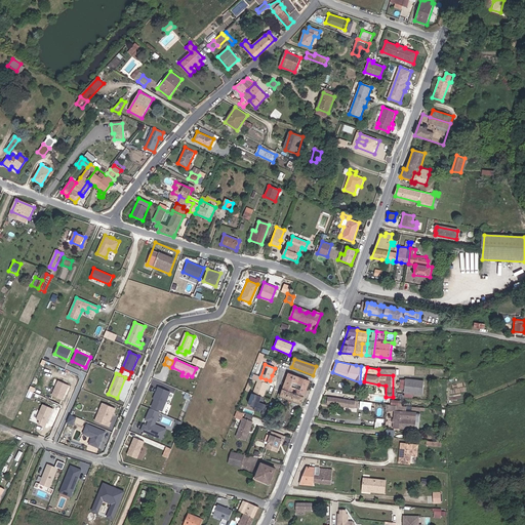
[(301,405),(310,381),(288,374),(280,397),(301,405)]
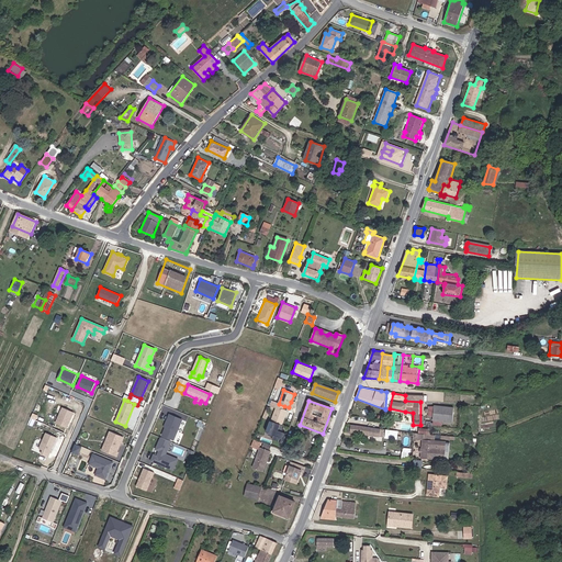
[(74,412),(63,406),(55,423),(67,427),(74,412)]
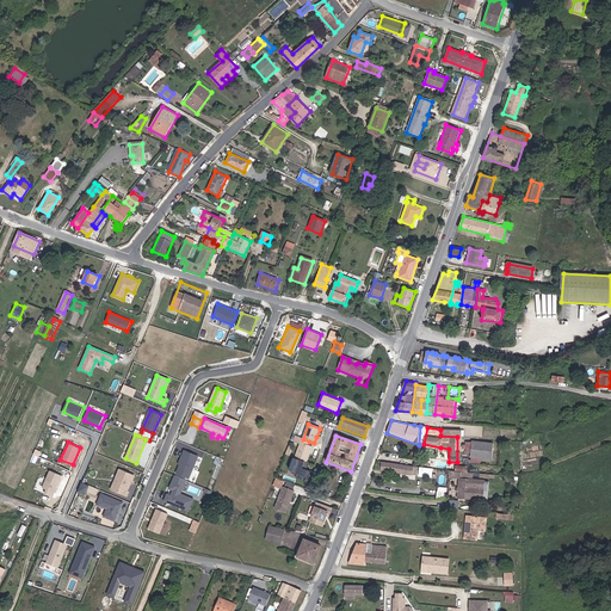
[(152,451),(154,445),(144,442),(143,449),(152,451)]
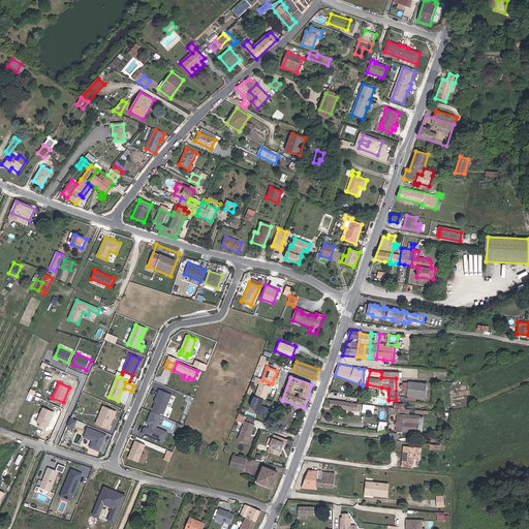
[(408,401),(417,402),(417,397),(427,398),(428,384),(403,382),(403,384),(400,384),(400,389),(403,389),(403,392),(408,393),(407,397),(409,397),(408,401)]
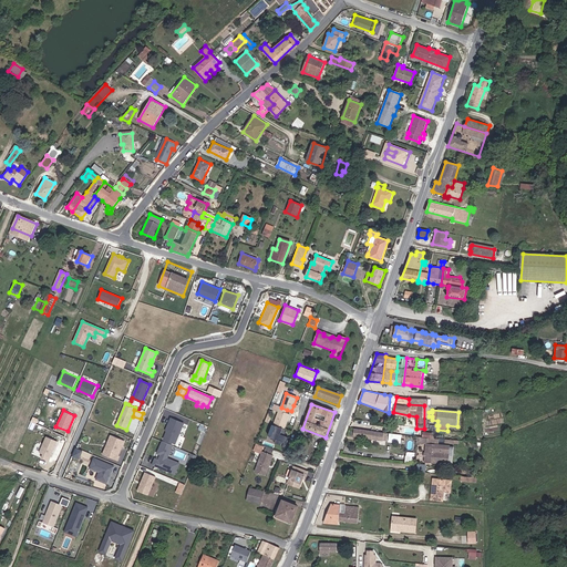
[(285,430),(290,415),(286,413),(279,411),(274,426),(285,430)]
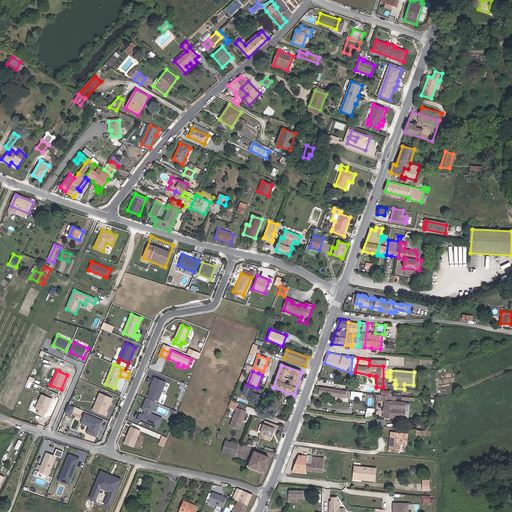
[(153,377),(151,382),(152,382),(151,387),(147,396),(157,400),(165,382),(153,377)]
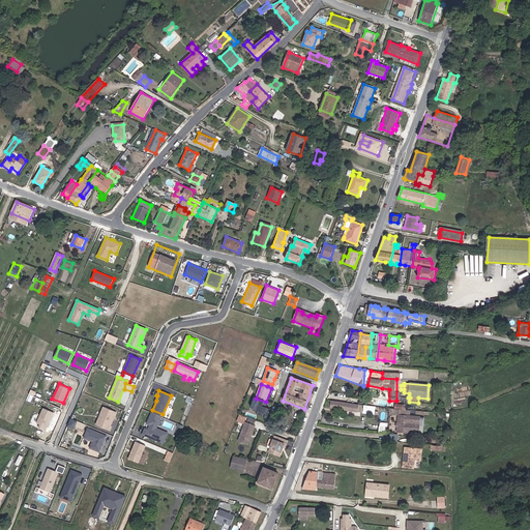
[(257,415),(263,417),(268,403),(266,402),(256,399),(255,398),(251,408),(259,411),(257,415)]
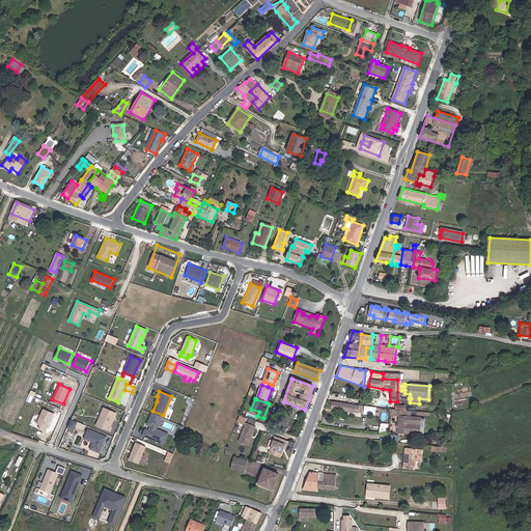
[(360,406),(332,401),(331,409),(359,413),(359,406),(360,406)]
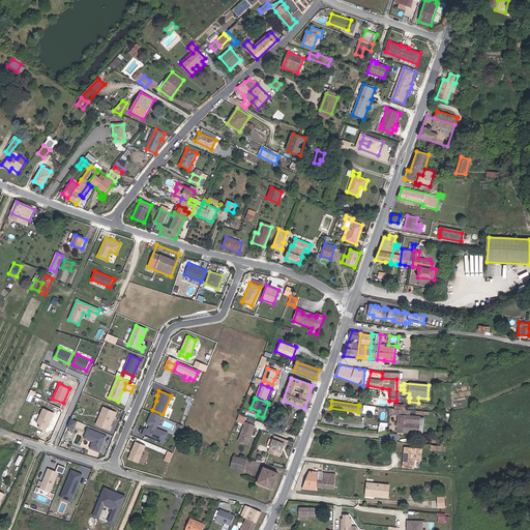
[(45,429),(49,421),(47,420),(49,417),(50,418),(53,410),(42,406),(36,420),(40,422),(38,425),(45,429)]
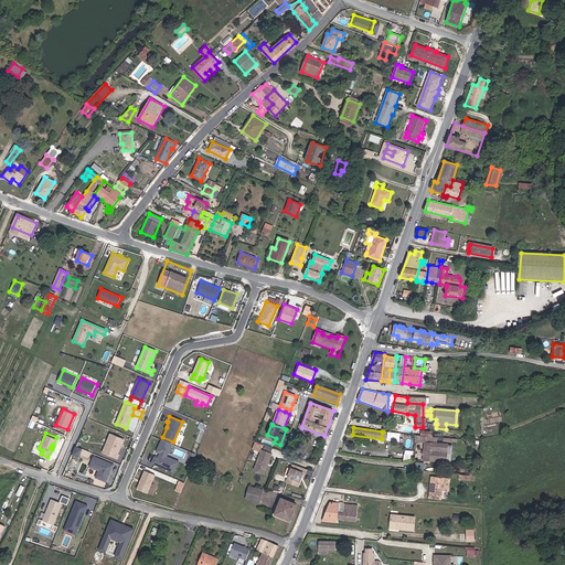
[(118,455),(120,448),(119,448),(120,445),(121,445),(124,439),(109,434),(100,452),(117,459),(119,455),(118,455)]
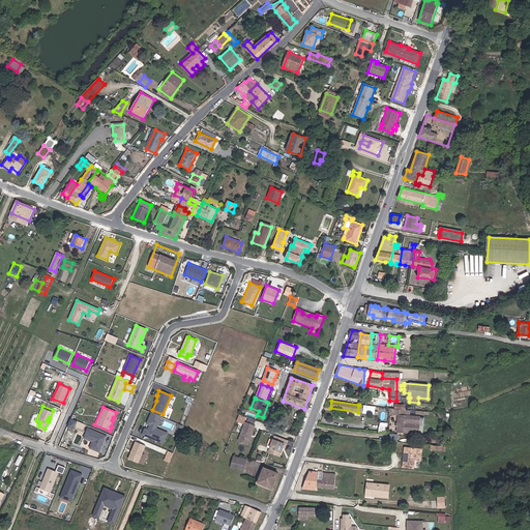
[(162,417),(151,413),(148,420),(149,421),(149,422),(151,423),(148,430),(145,429),(143,435),(162,443),(166,433),(156,429),(162,417)]
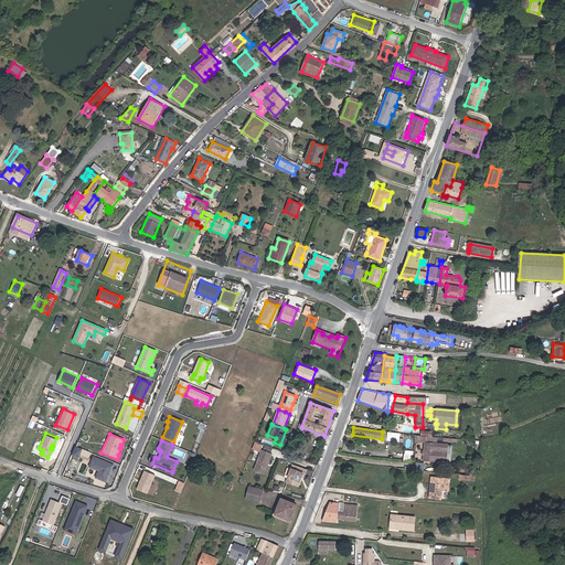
[(437,443),(426,441),(425,450),(424,454),(423,460),(436,461),(436,460),(447,461),(448,444),(437,443)]
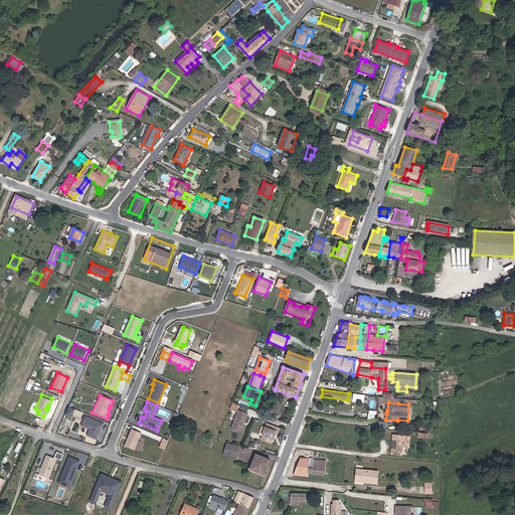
[(72,408),(69,407),(66,414),(72,416),(75,409),(72,408)]
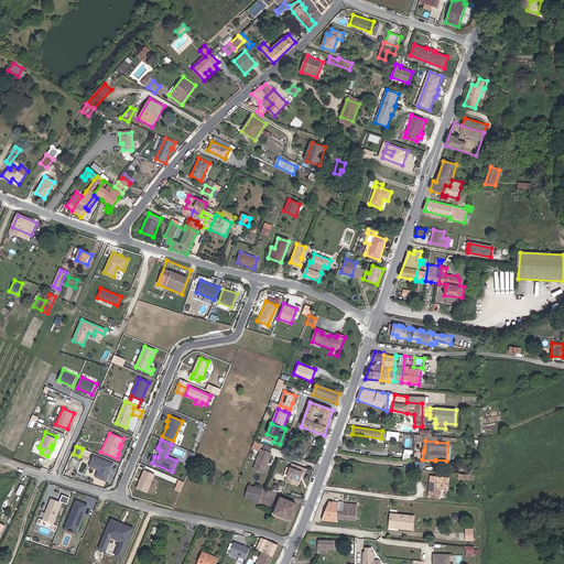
[(263,474),(271,454),(261,451),(253,470),(263,474)]
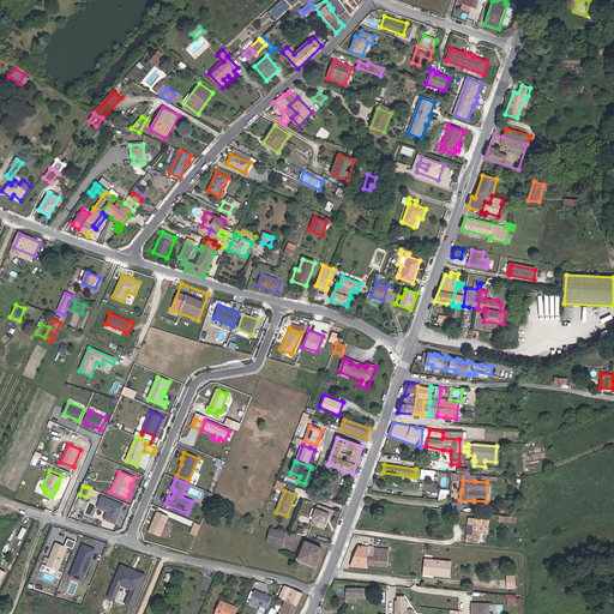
[(125,506),(104,498),(100,509),(109,512),(107,521),(118,525),(125,506)]
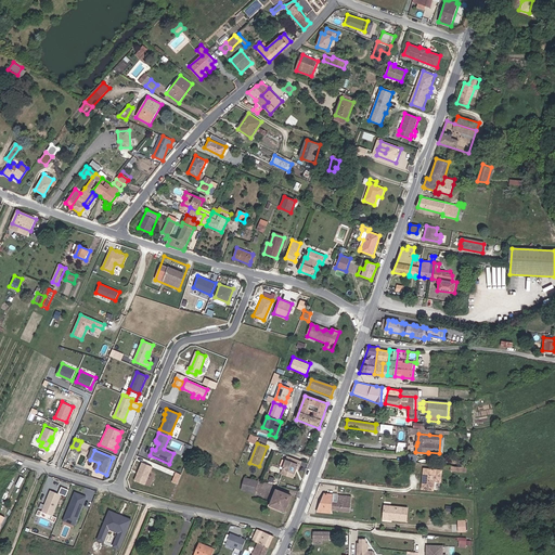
[(294,478),(297,468),(298,465),(300,465),(301,462),(288,456),(282,474),(294,478)]
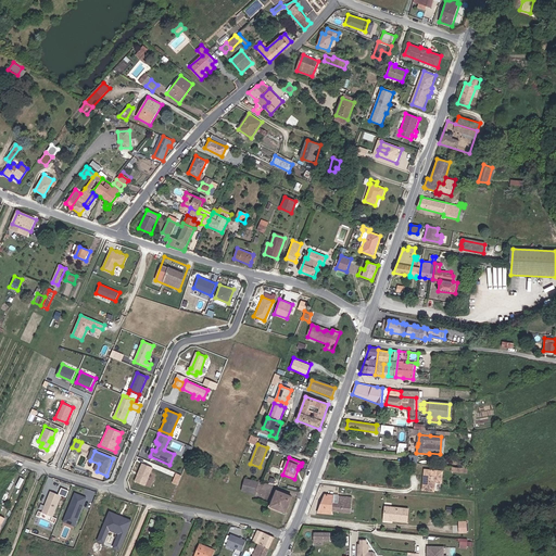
[(142,464),(135,481),(146,485),(153,468),(142,464)]
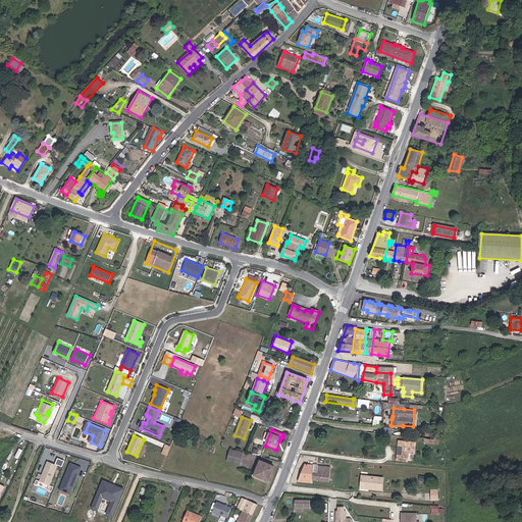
[(400,451),(398,451),(398,460),(408,461),(408,453),(415,454),(416,444),(399,441),(399,448),(401,448),(400,451)]
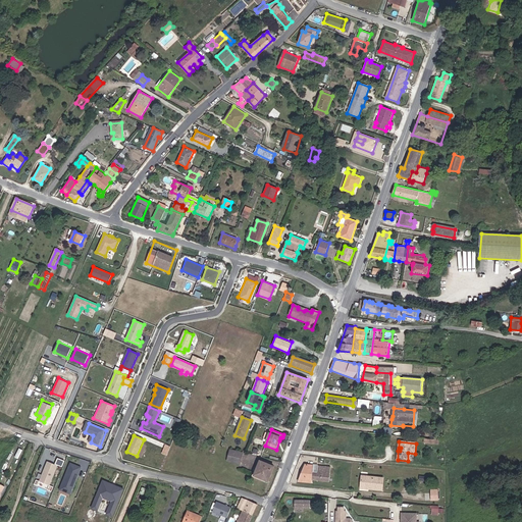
[(167,455),(170,446),(166,444),(162,453),(167,455)]
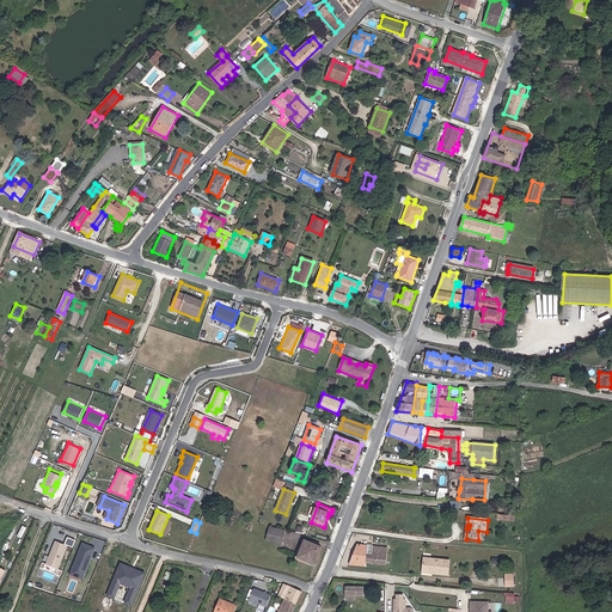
[(267,540),(281,544),(285,532),(270,528),(267,540)]
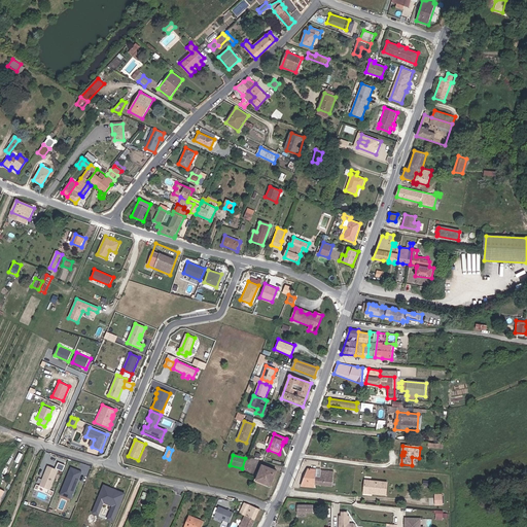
[(46,466),(38,487),(48,491),(57,470),(46,466)]
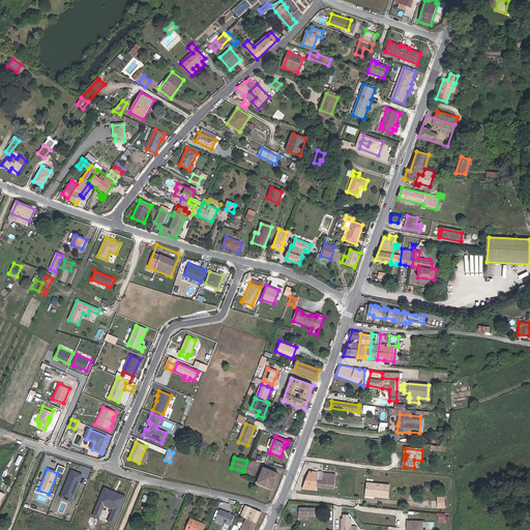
[(272,490),(278,475),(264,469),(258,483),(272,490)]
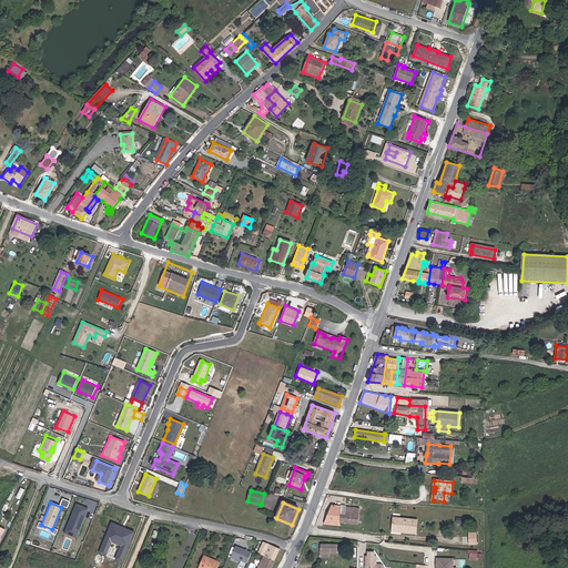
[(77,535),(88,509),(75,505),(66,529),(77,535)]
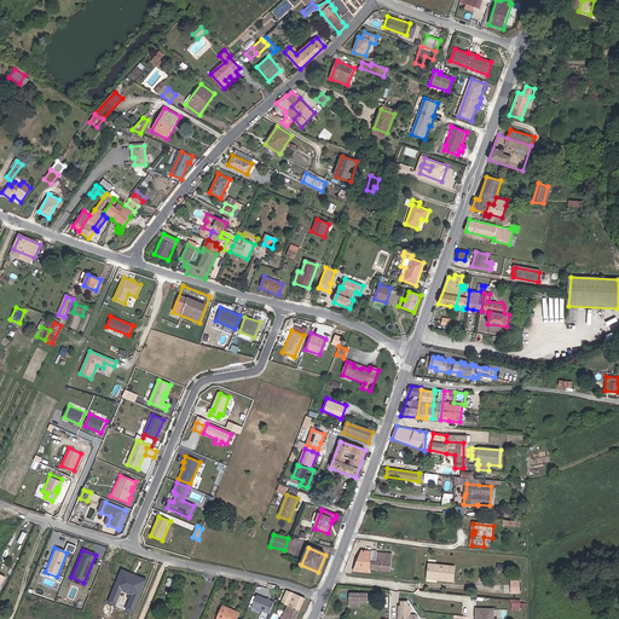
[(391,571),(392,554),(362,550),(354,570),(370,572),(370,568),(391,571)]
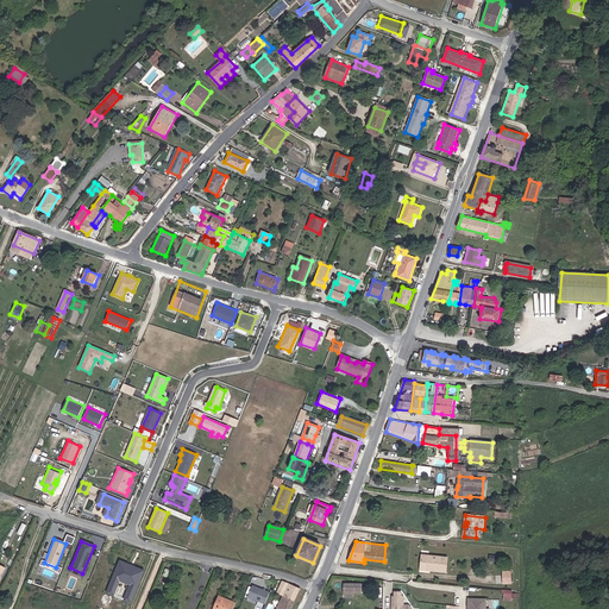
[(429,569),(446,571),(449,558),(424,556),(422,570),(429,571),(429,569)]
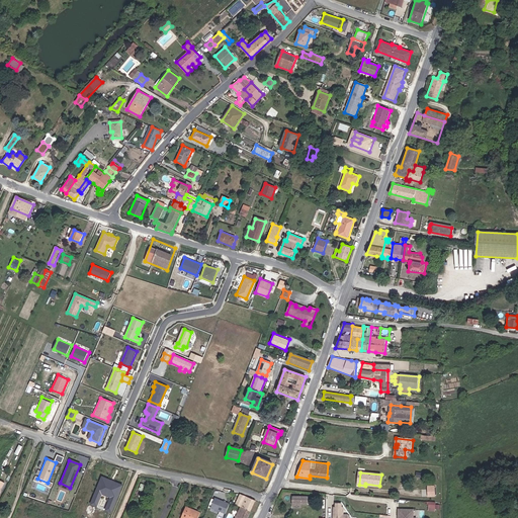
[(110,486),(102,482),(92,506),(95,508),(98,506),(102,496),(111,500),(107,510),(108,513),(111,514),(120,493),(113,490),(114,486),(110,486)]
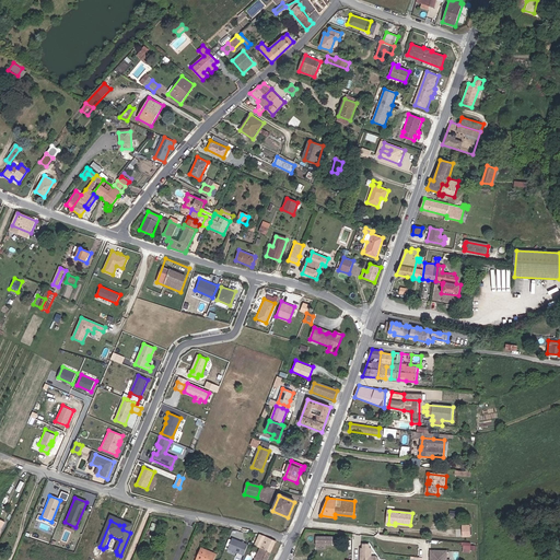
[(267,559),(277,541),(260,534),(259,534),(258,539),(254,546),(260,548),(254,559),(267,559)]
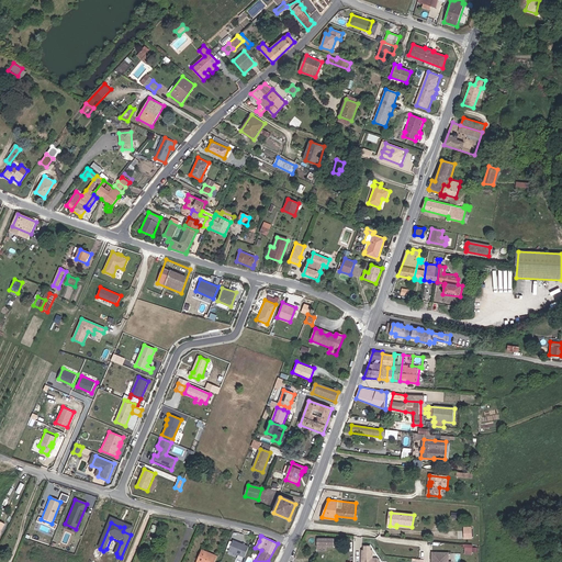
[(334,548),(335,539),(317,538),(317,547),(334,548)]
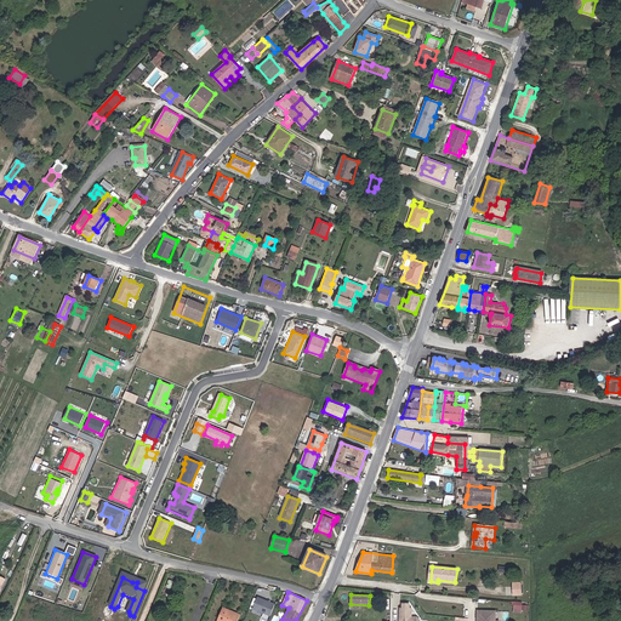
[(269,616),(274,605),(257,597),(252,609),(269,616)]
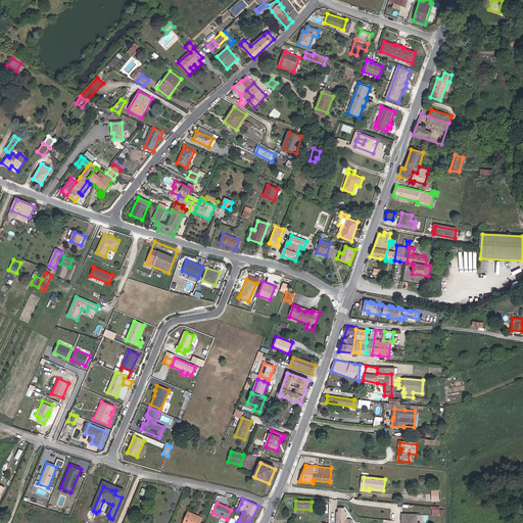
[(346,506),(340,506),(340,510),(338,510),(337,520),(339,520),(338,522),(354,522),(355,520),(352,518),(347,518),(348,510),(346,510),(346,507),(346,506)]
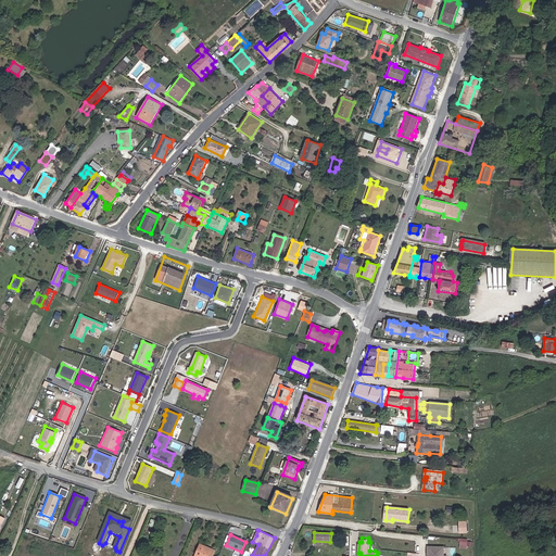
[(212,555),(215,551),(199,544),(193,555),(212,555)]
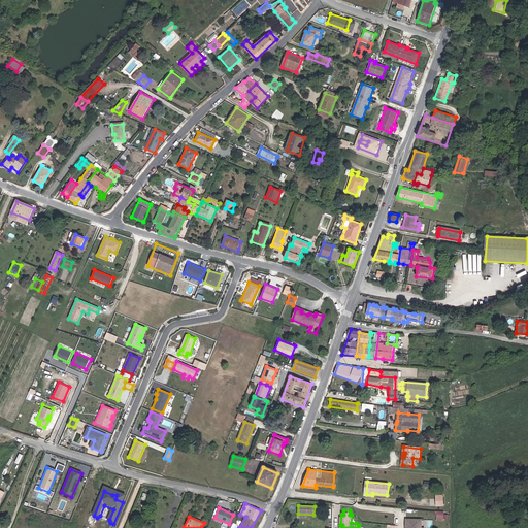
[(422,527),(423,527),(423,519),(406,519),(405,527),(406,527),(422,527)]
